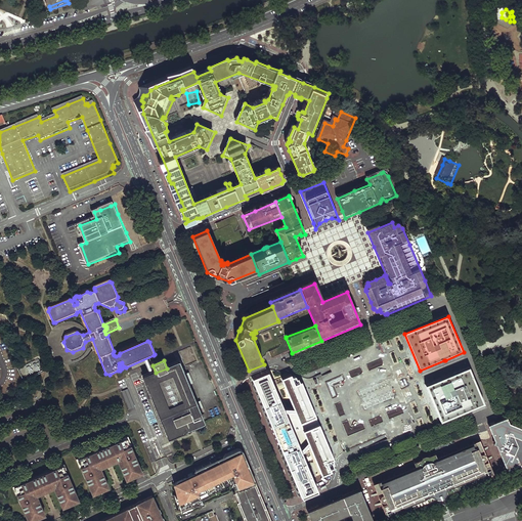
[(40,362),(25,370),(30,381),(45,374),(40,362)]
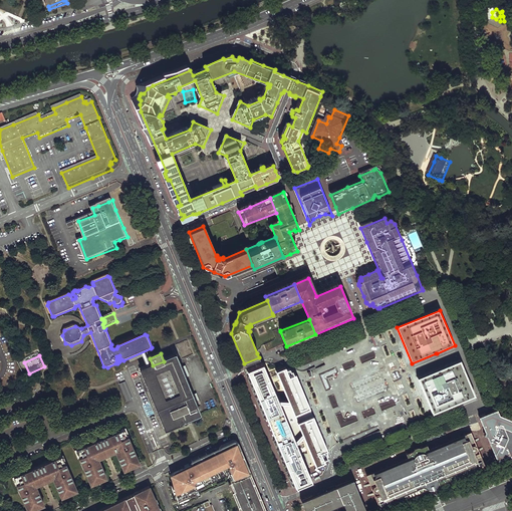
[(153,365),(142,370),(166,430),(177,426),(190,420),(200,416),(197,408),(193,397),(186,379),(181,369),(176,356),(164,361),(153,365)]
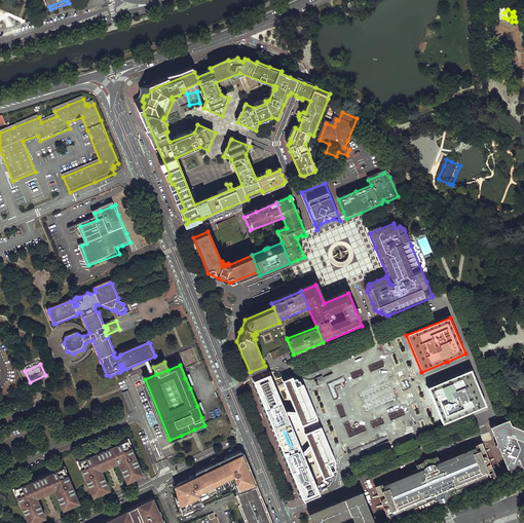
[(140,371),(144,370),(143,366),(133,368),(136,377),(142,376),(140,371)]
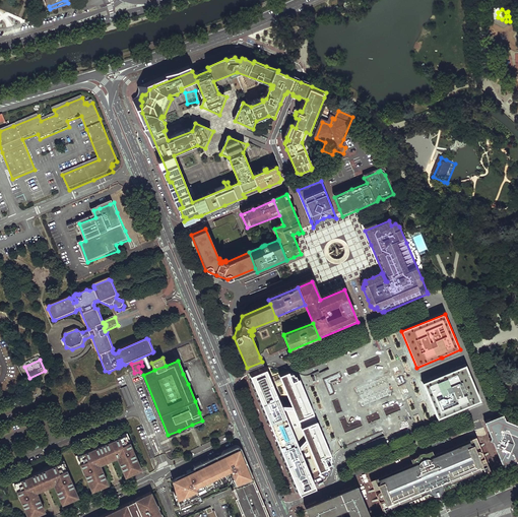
[(467,366),(424,384),(439,419),(482,402),(467,366)]
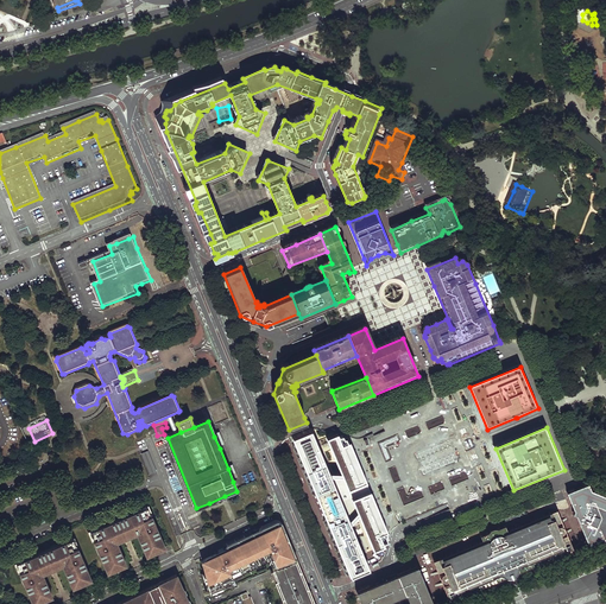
[(310,432),(294,439),(352,579),(370,571),(352,528),(361,519),(377,557),(390,552),(386,544),(392,541),(351,444),(346,445),(342,437),(329,442),(343,475),(329,474),(313,432),(310,432)]
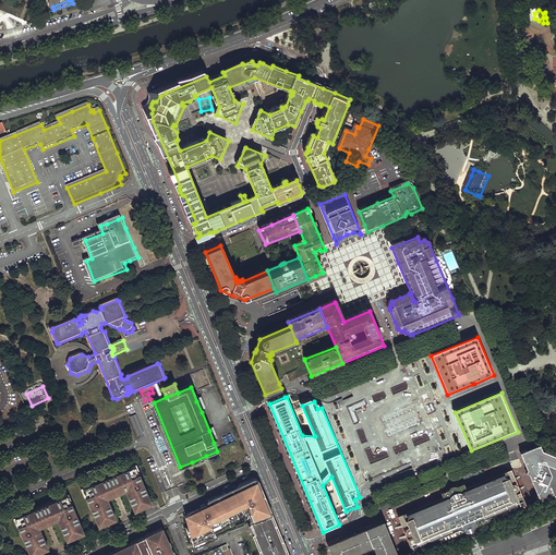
[(202,399),(196,401),(202,412),(207,410),(202,399)]
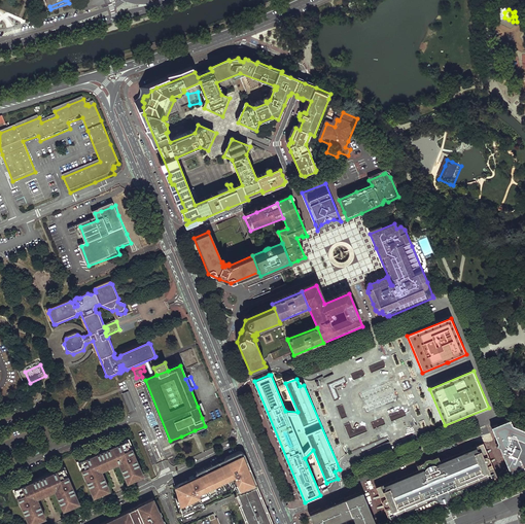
[(203,405),(198,407),(202,418),(207,415),(203,405)]
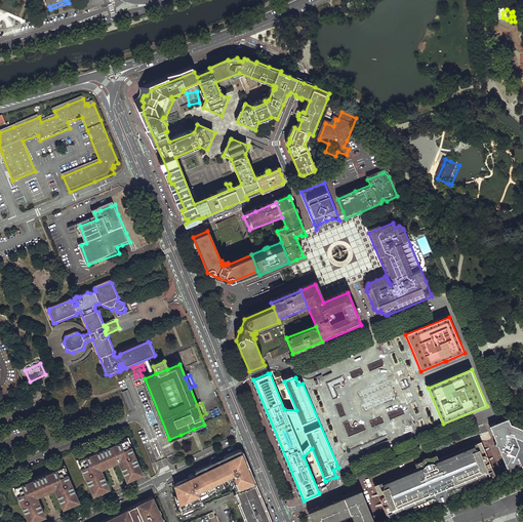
[(155,413),(148,416),(152,429),(159,426),(155,413)]
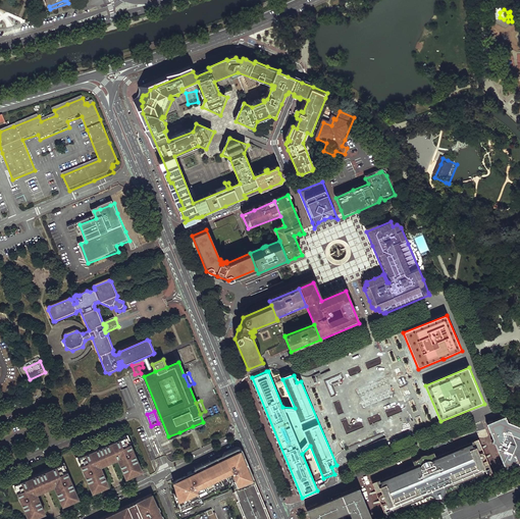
[(506,418),(488,425),(492,434),(500,453),(500,454),(501,455),(502,455),(503,454),(504,456),(503,456),(502,457),(502,458),(506,469),(519,463),(519,427),(508,422),(506,418)]
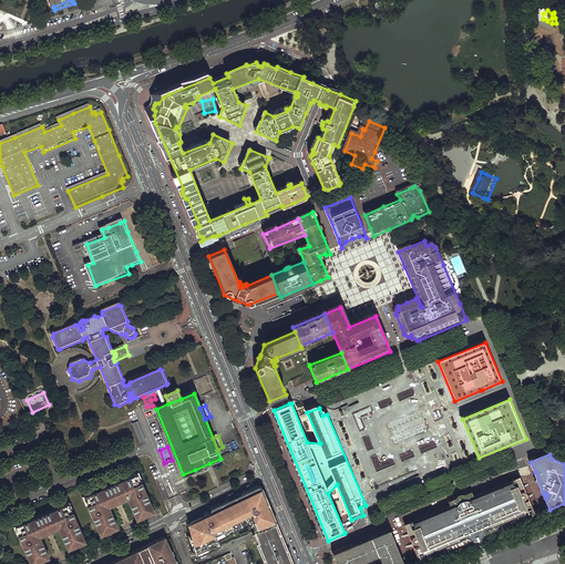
[(209,463),(195,470),(196,473),(212,468),(209,463)]
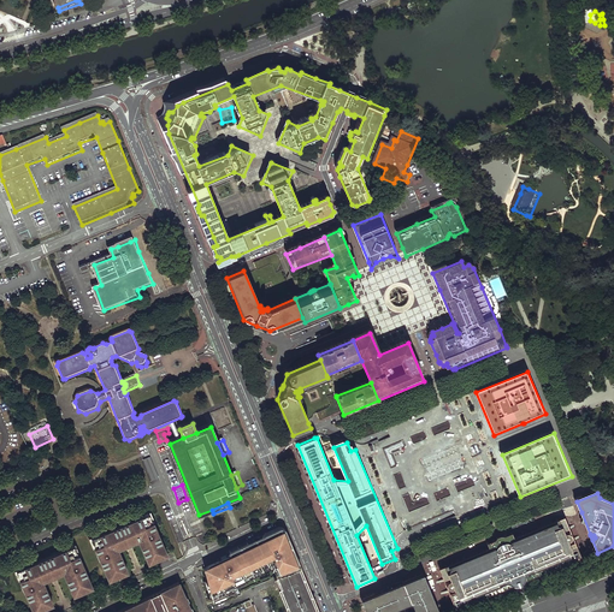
[(151,515),(139,520),(139,522),(147,518),(152,527),(154,526),(155,524),(151,515)]
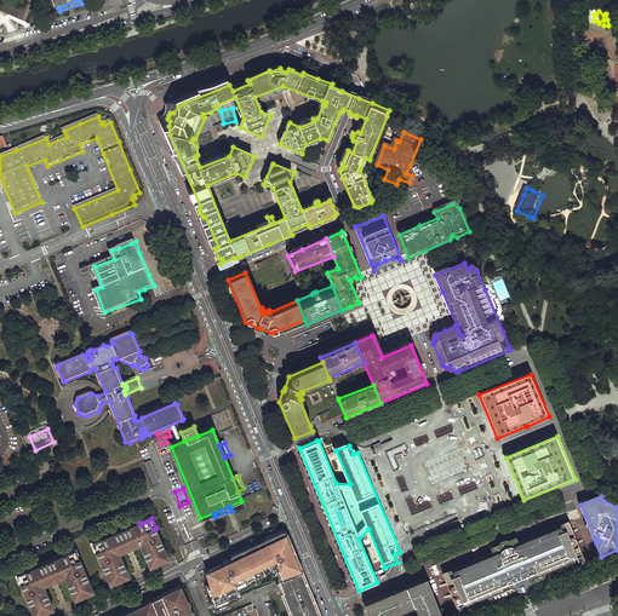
[(139,525),(103,541),(95,545),(98,553),(96,554),(99,560),(102,559),(104,565),(102,566),(109,583),(115,581),(116,585),(125,581),(122,577),(129,576),(125,568),(122,569),(120,563),(122,562),(120,556),(127,552),(131,551),(133,550),(139,547),(142,552),(144,552),(147,557),(146,558),(149,566),(154,564),(155,568),(162,565),(160,562),(167,558),(160,541),(158,541),(155,536),(158,535),(155,529),(153,530),(148,522),(139,525)]
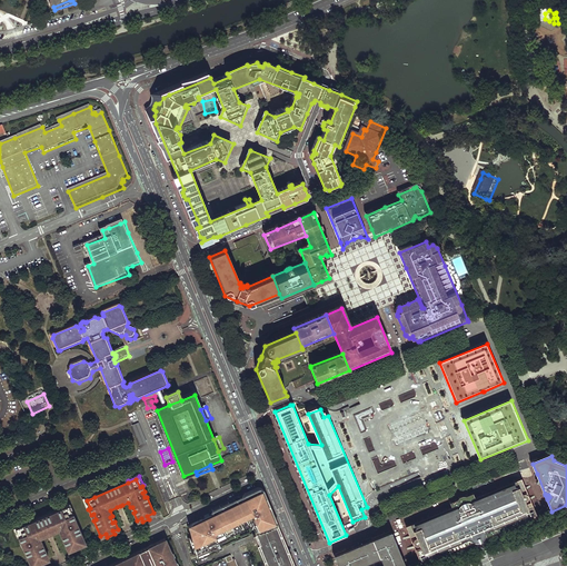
[(411,538),(406,540),(407,544),(413,542),(413,543),(411,543),(411,544),(411,545),(411,546),(413,547),(414,548),(415,548),(415,547),(416,548),(410,550),(410,553),(416,550),(419,558),(424,557),(425,559),(426,558),(427,562),(429,560),(428,558),(433,556),(434,559),(435,558),(434,555),(437,554),(438,557),(440,556),(439,553),(444,552),(445,554),(447,554),(445,550),(449,549),(450,552),(453,552),(450,548),(455,546),(456,550),(458,549),(457,545),(460,544),(463,547),(464,546),(463,543),(467,542),(468,545),(475,543),(479,542),(486,538),(491,536),(490,532),(495,530),(496,534),(498,533),(496,529),(500,527),(501,532),(504,530),(503,527),(506,525),(507,529),(509,528),(508,525),(511,523),(513,526),(515,526),(514,522),(517,520),(519,524),(520,524),(519,519),(524,518),(525,522),(527,520),(525,517),(529,516),(530,519),(533,518),(530,515),(531,515),(530,512),(535,510),(533,503),(531,503),(537,500),(537,498),(531,500),(530,499),(531,498),(533,498),(533,497),(533,496),(533,495),(531,494),(530,494),(529,493),(528,494),(528,493),(534,490),(531,487),(527,489),(524,483),(519,485),(519,484),(518,485),(517,482),(515,483),(517,485),(513,487),(511,484),(509,485),(510,487),(506,489),(506,487),(504,487),(505,490),(501,492),(500,489),(498,489),(499,492),(495,494),(494,492),(493,492),(494,495),(489,496),(488,494),(487,494),(488,497),(484,498),(483,496),(480,497),(481,499),(480,500),(477,499),(477,498),(475,494),(451,503),(454,508),(454,509),(453,513),(450,513),(448,509),(447,510),(448,514),(445,515),(443,512),(441,513),(443,516),(439,518),(437,514),(436,515),(437,518),(434,520),(431,517),(430,517),(431,520),(427,523),(426,519),(424,520),(425,524),(421,525),(420,522),(418,523),(419,526),(416,527),(414,524),(413,525),(414,528),(413,528),(413,530),(408,532),(411,538)]
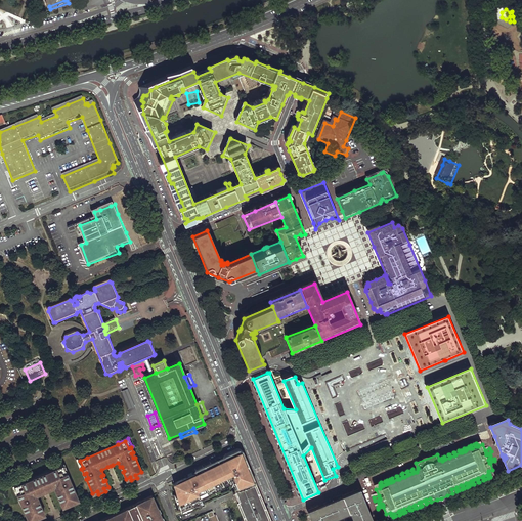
[(180,503),(184,516),(204,508),(257,485),(250,469),(244,453),(243,452),(242,452),(241,451),(238,451),(228,457),(230,460),(225,463),(214,468),(198,475),(193,477),(194,477),(190,479),(190,478),(189,479),(178,484),(179,487),(176,489),(178,496),(179,495),(181,502),(180,503)]
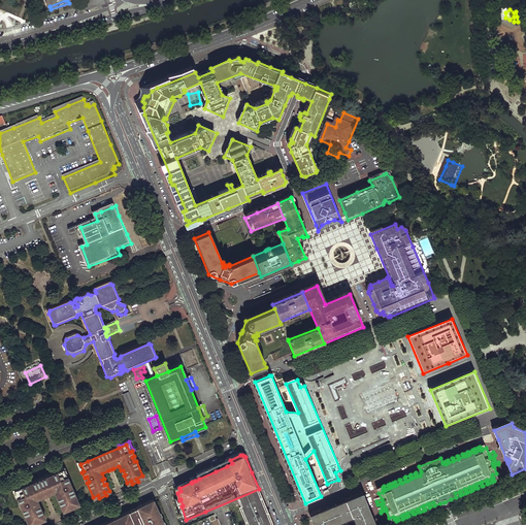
[(88,460),(76,464),(80,473),(81,472),(84,471),(80,464),(88,461),(88,460)]
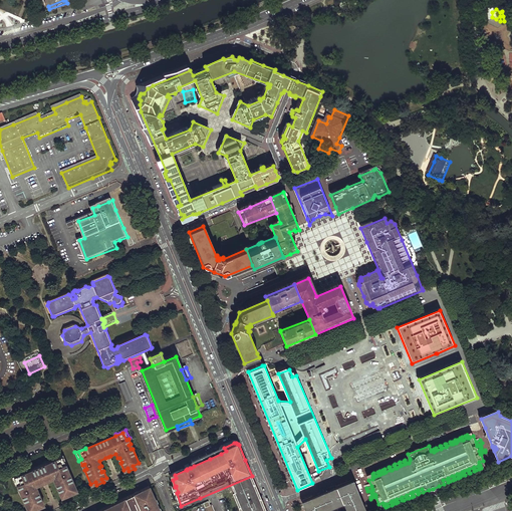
[(209,456),(193,464),(194,466),(210,459),(209,456)]
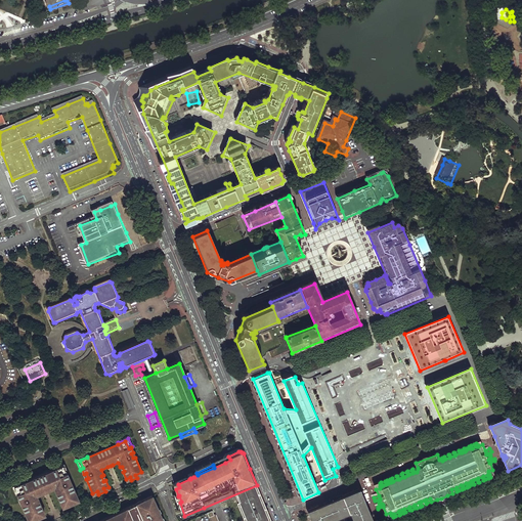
[(54,471),(55,472),(62,469),(66,476),(68,475),(69,475),(64,466),(54,471)]
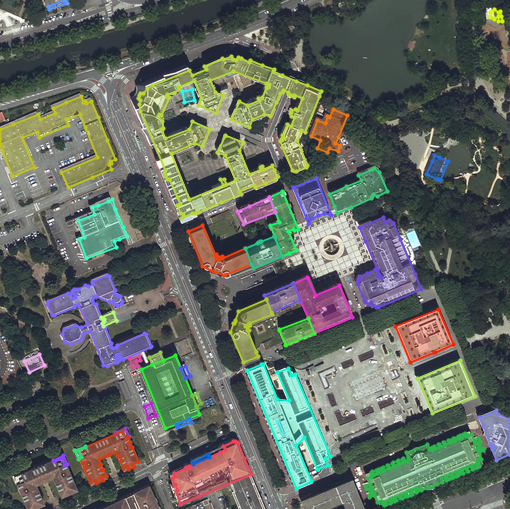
[(54,461),(23,474),(16,478),(19,485),(18,486),(20,491),(22,490),(24,494),(22,495),(27,508),(33,508),(41,508),(40,505),(44,503),(41,496),(39,497),(37,492),(39,491),(37,487),(43,484),(45,483),(48,482),(53,479),(56,484),(58,483),(60,488),(58,489),(61,495),(65,493),(66,496),(73,493),(72,491),(77,488),(70,474),(68,475),(66,471),(68,470),(66,464),(64,465),(61,458),(54,461)]
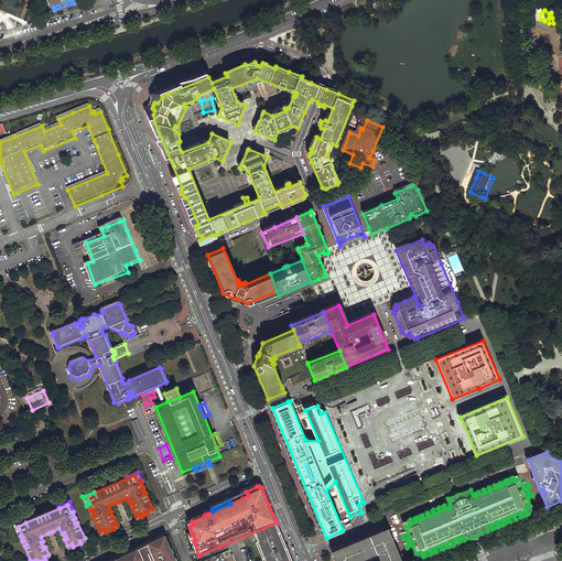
[(25,521),(14,527),(18,536),(20,536),(21,535),(18,527),(25,522),(25,521)]
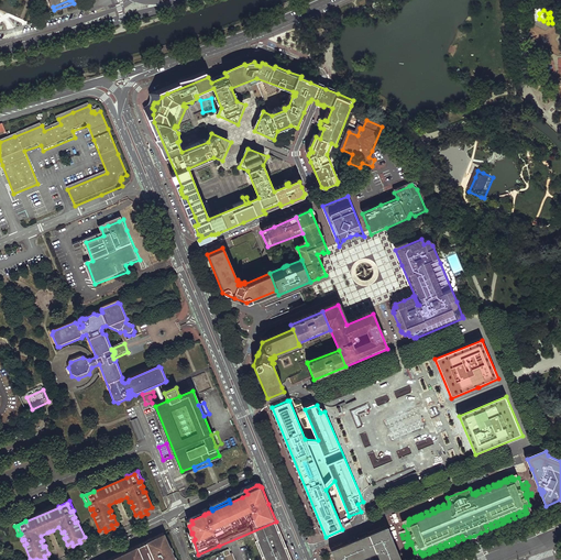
[(274,523),(255,531),(256,535),(259,539),(278,531),(276,527),(274,523)]
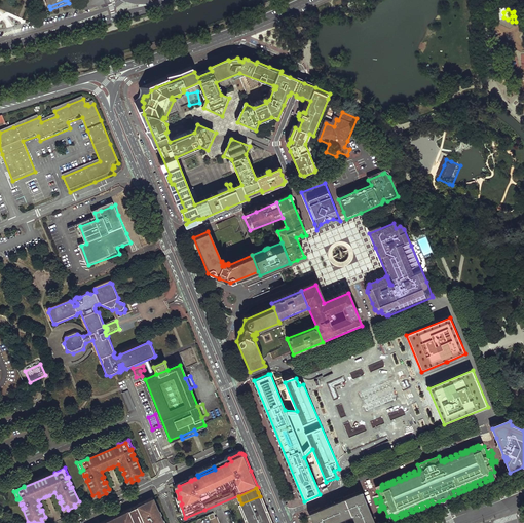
[(313,518),(311,519),(312,522),(376,522),(365,496),(363,497),(361,493),(358,495),(357,494),(325,507),(314,511),(315,512),(311,514),(313,518)]
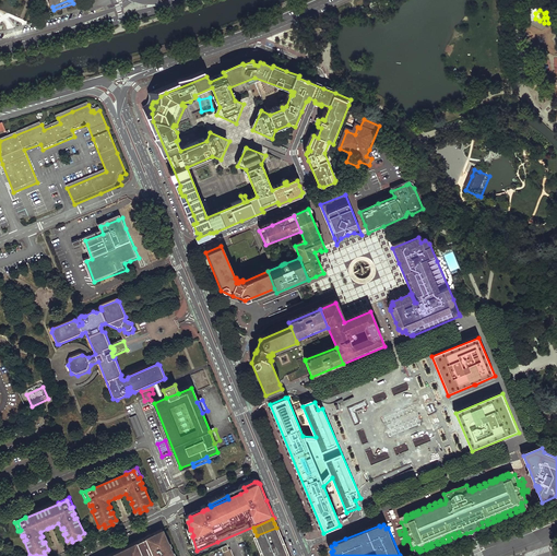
[(257,537),(263,555),(287,555),(276,528),(257,535),(257,537)]
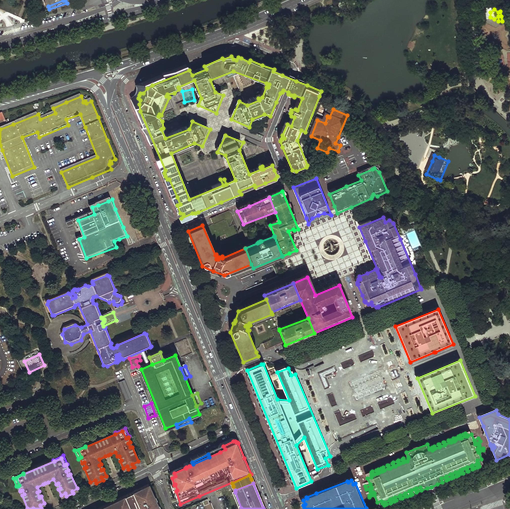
[(160,508),(149,486),(103,508),(140,508),(160,508)]
